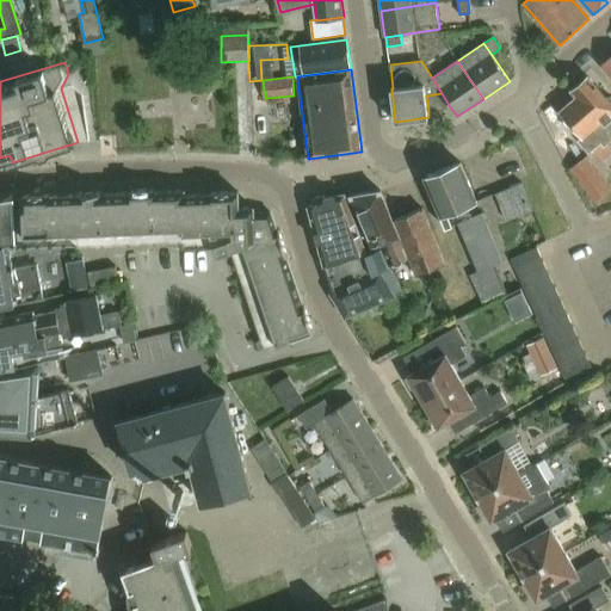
[(610,102),(588,76),(573,91),(578,97),(561,111),(567,117),(562,122),(572,133),(576,128),(584,136),(578,141),(590,153),(602,142),(604,146),(610,140),(610,102)]
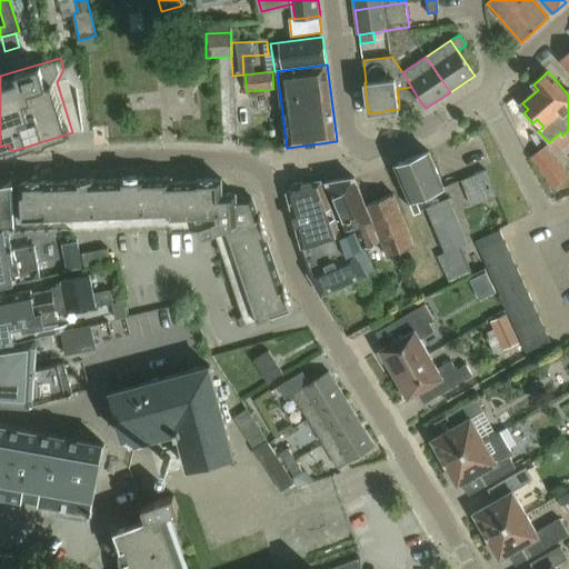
[(411,87),(397,89),(399,103),(420,101),(411,87)]
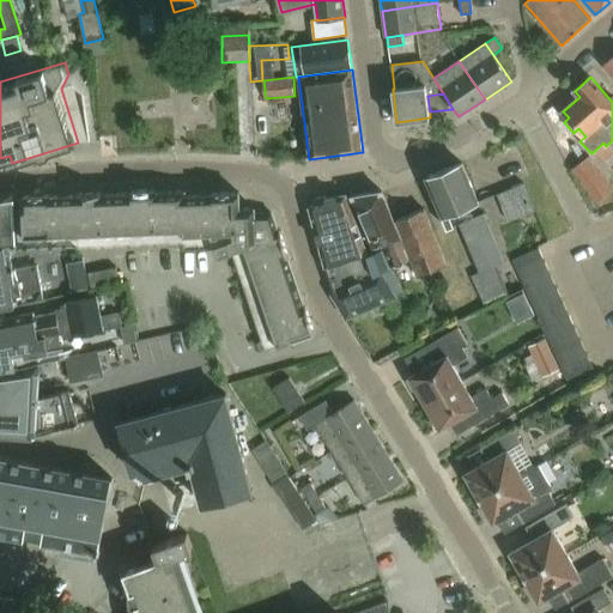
[(598,202),(612,192),(588,157),(572,169),(598,202)]
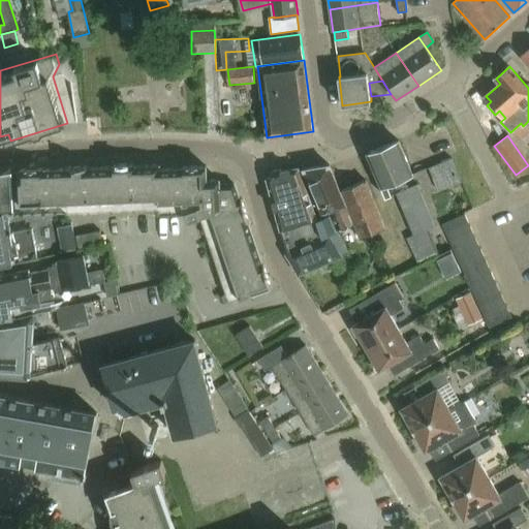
[(399,141),(368,153),(382,186),(381,187),(386,197),(392,195),(387,185),(413,175),(399,141)]
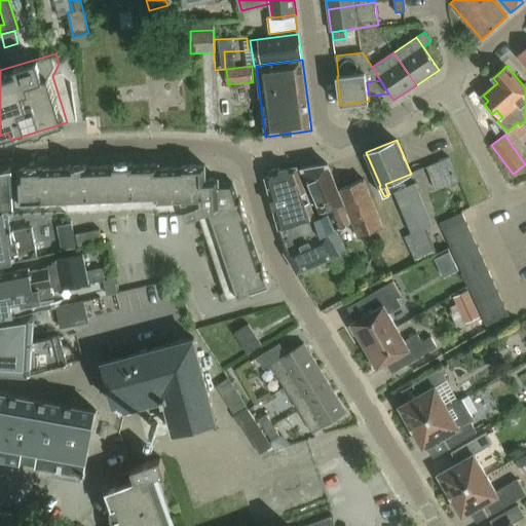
[(458,181),(448,157),(425,166),(436,190),(458,181)]
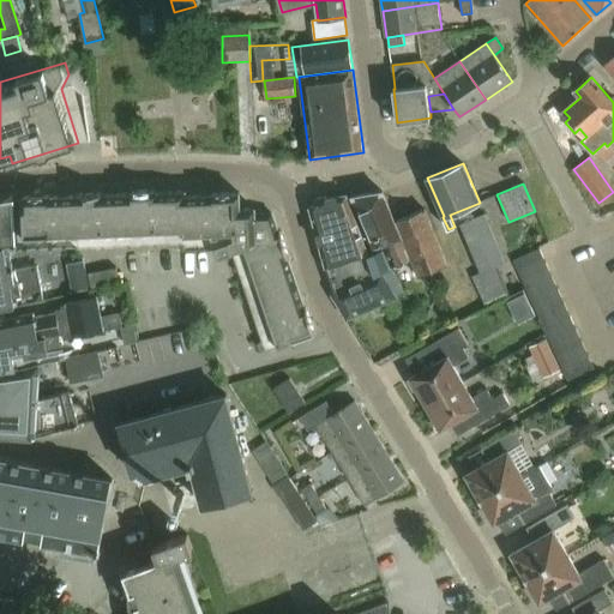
[(50,193),(23,194),(24,235),(184,230),(184,235),(236,233),(236,236),(214,244),(215,246),(218,256),(245,247),(278,348),(314,336),(307,313),(305,314),(286,256),(287,254),(281,236),(278,238),(270,214),(256,214),(254,208),(240,208),(239,192),(210,193),(210,194),(185,196),(185,191),(157,191),(157,190),(149,190),(149,188),(137,190),(137,191),(127,191),(127,192),(104,193),(104,191),(74,192),(74,194),(50,194),(50,193)]
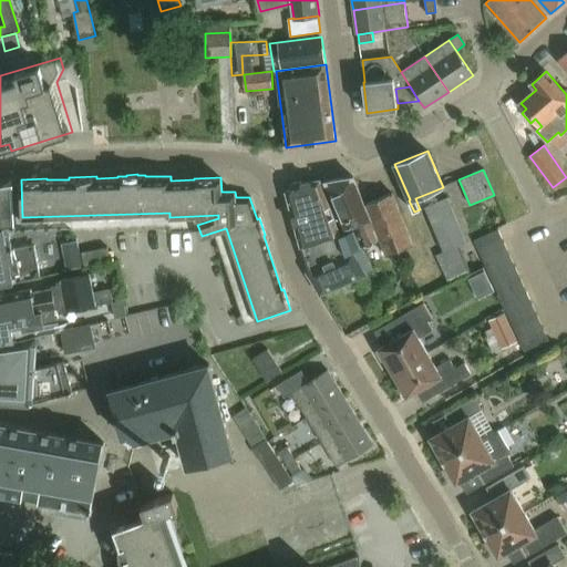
[(380,240),(387,257),(413,245),(392,194),(366,205),(353,177),(326,182),(346,228),(358,224),(367,246),(380,240)]
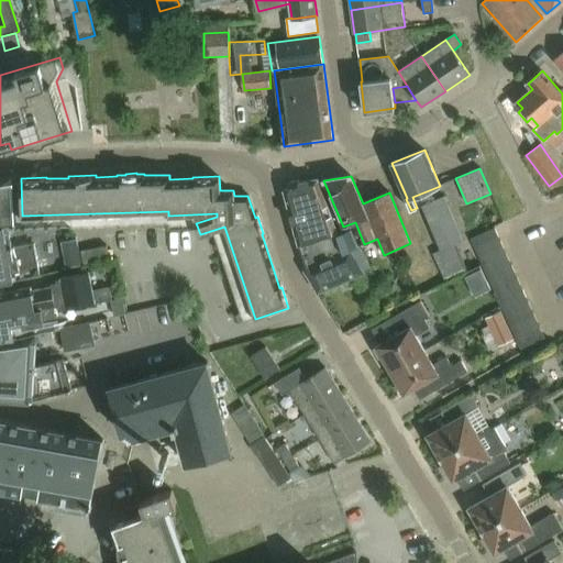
[(284,191),(289,212),(298,245),(338,232),(318,179),(290,181),(289,181),(284,191)]
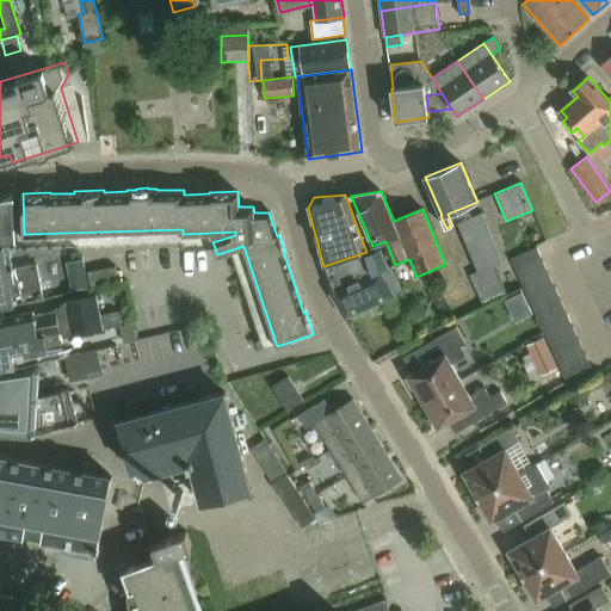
[(0,199),(0,246),(17,244),(14,197),(0,199)]
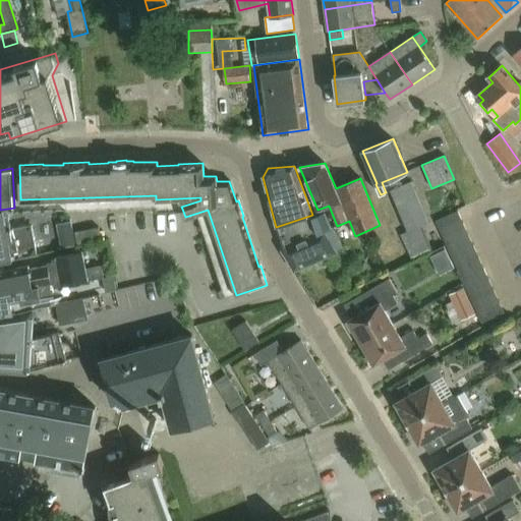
[(391,191),(397,205),(417,196),(411,182),(391,191)]
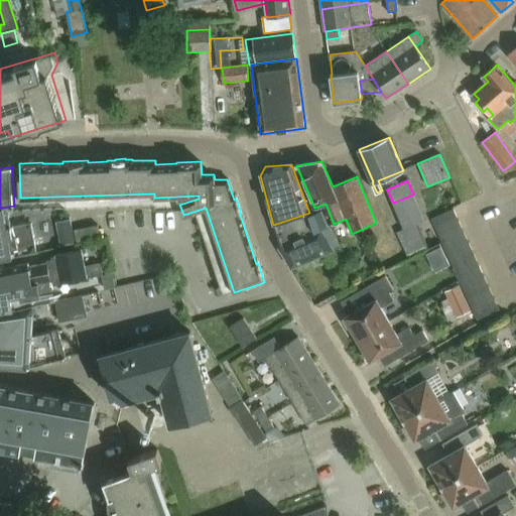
[(419,208),(417,206),(413,195),(393,203),(399,217),(419,208)]
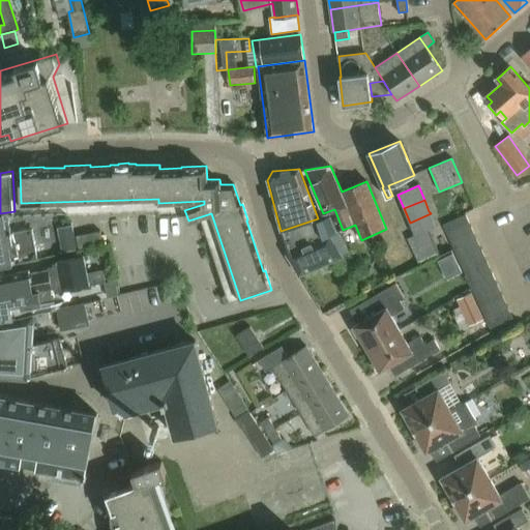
[(431,213),(410,223),(415,235),(429,230),(436,227),(431,213)]
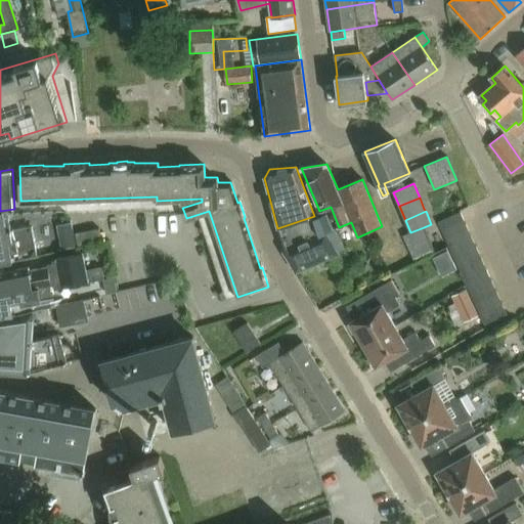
[(461,212),(438,222),(443,233),(466,223),(461,212)]
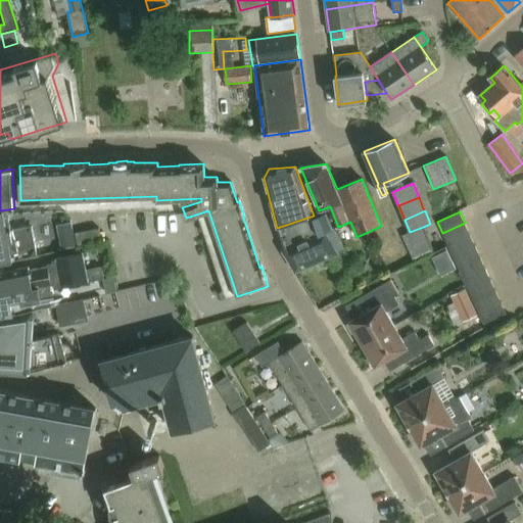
[(315,218),(314,216),(277,228),(285,250),(326,233),(333,230),(326,212),(315,218)]
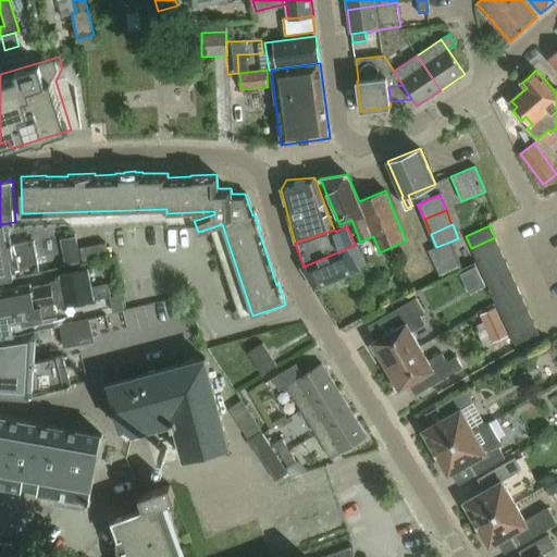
[(8,245),(4,227),(0,227),(0,279),(39,272),(34,240),(8,245)]
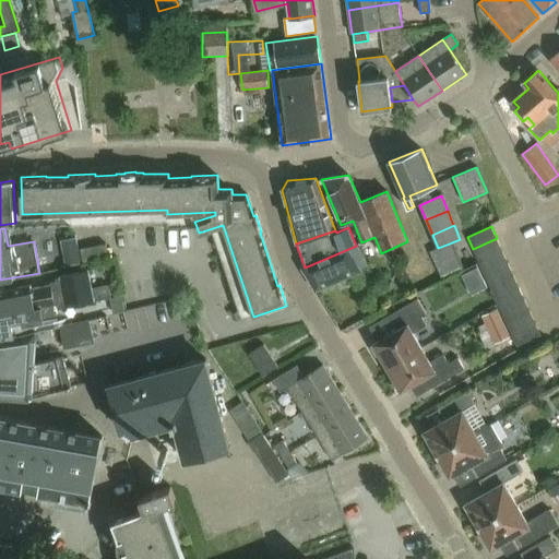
[(497,238),(473,249),(478,262),(502,251),(497,238)]
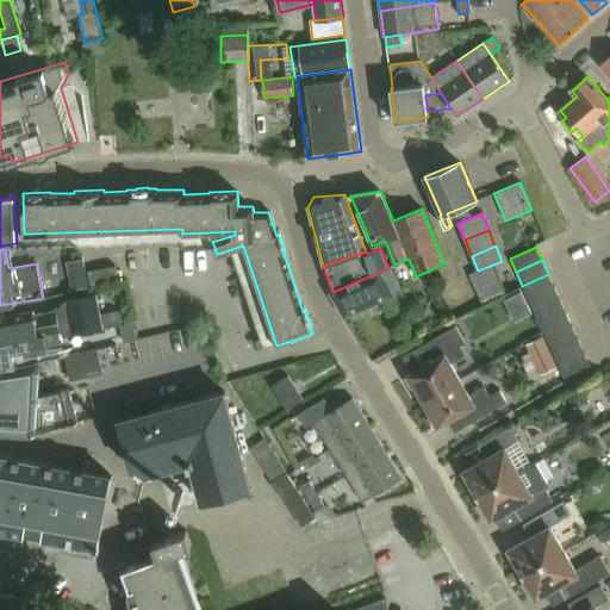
[(493,265),(478,271),(471,274),(477,288),(499,278),(493,265)]
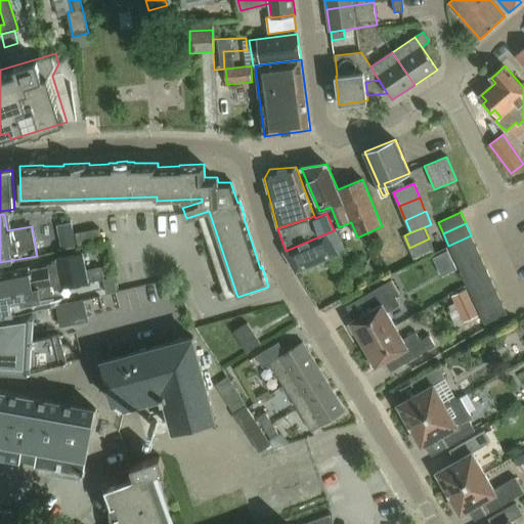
[(76,233),(79,245),(101,241),(98,229),(76,233)]
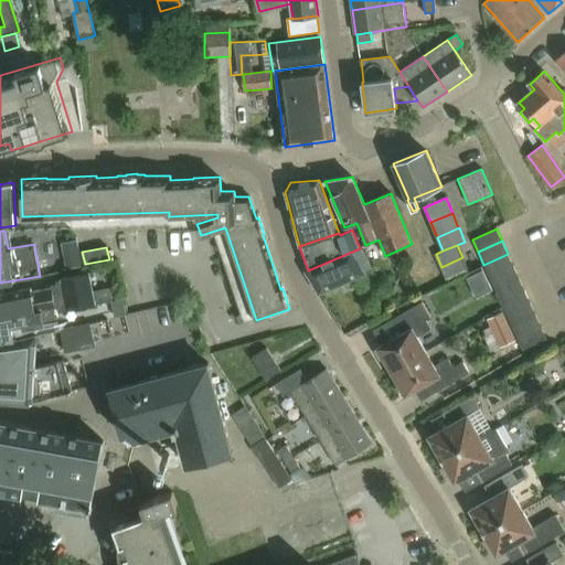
[(365,273),(364,273),(352,252),(308,270),(306,272),(319,292),(365,273)]
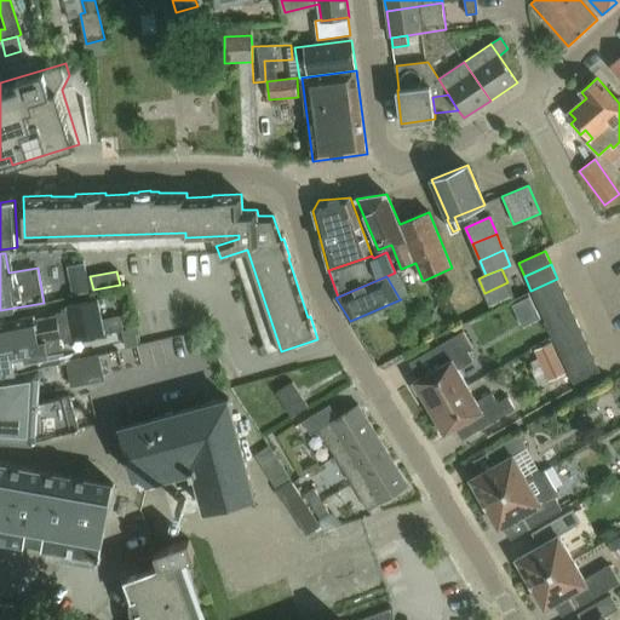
[(70,282),(73,294),(90,291),(87,279),(70,282)]
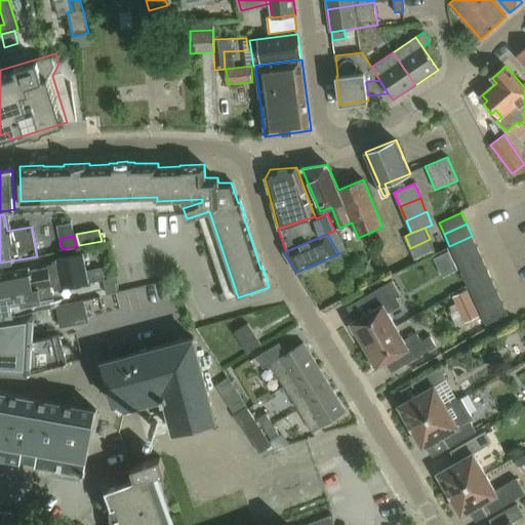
[(472,236),(449,246),(454,257),(477,247),(472,236)]
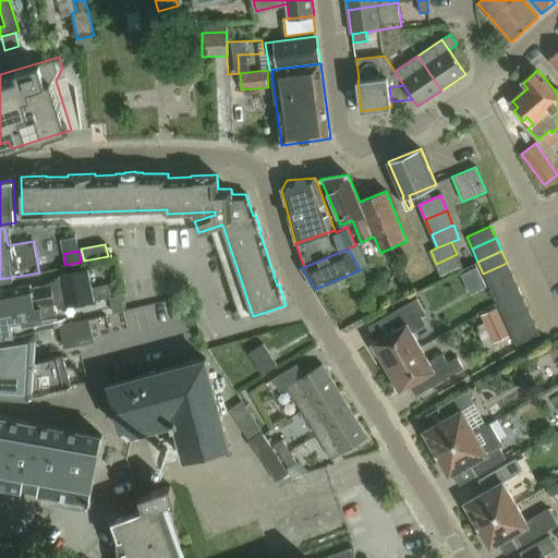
[(457,254),(436,264),(441,276),(462,266),(457,254)]
